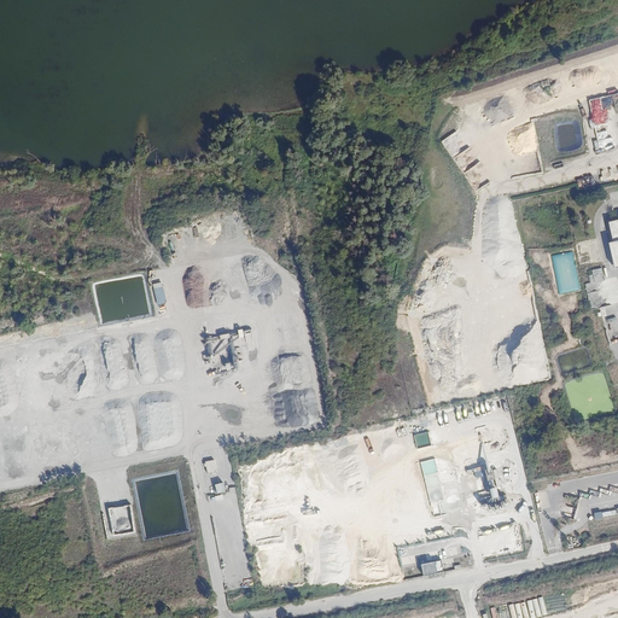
[(517,134),(517,145),(525,145),(525,149),(528,149),(528,141),(532,141),(532,136),(535,136),(535,128),(528,128),(528,138),(523,138),(523,134),(517,134)]
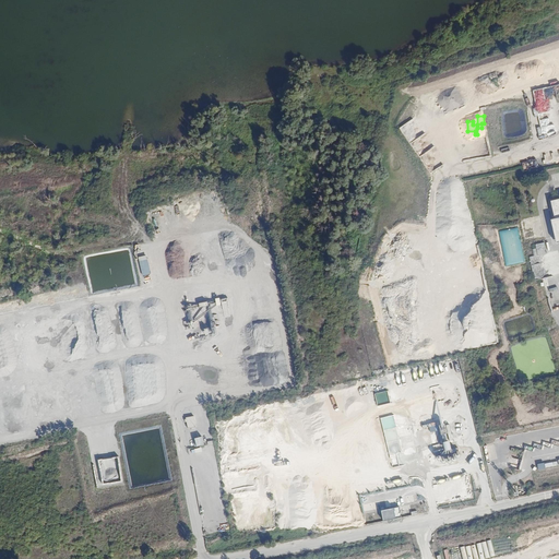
[(549,217),(555,240),(558,238),(558,194),(548,198),(552,216),(549,217)]
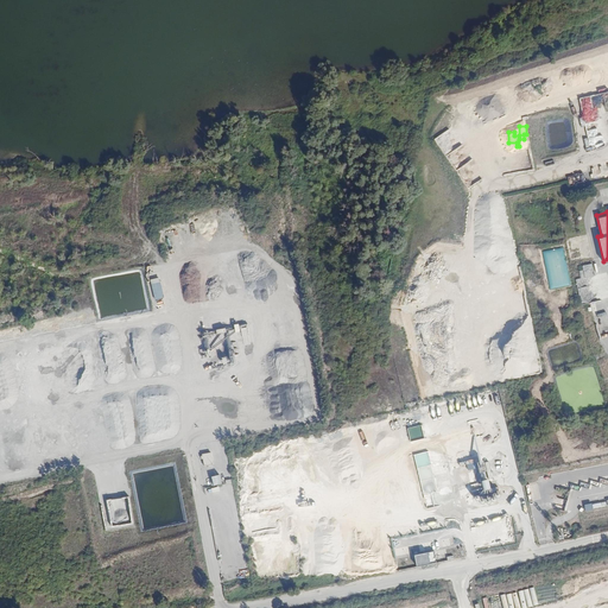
[(151,279),(156,299),(164,297),(159,277),(151,279)]
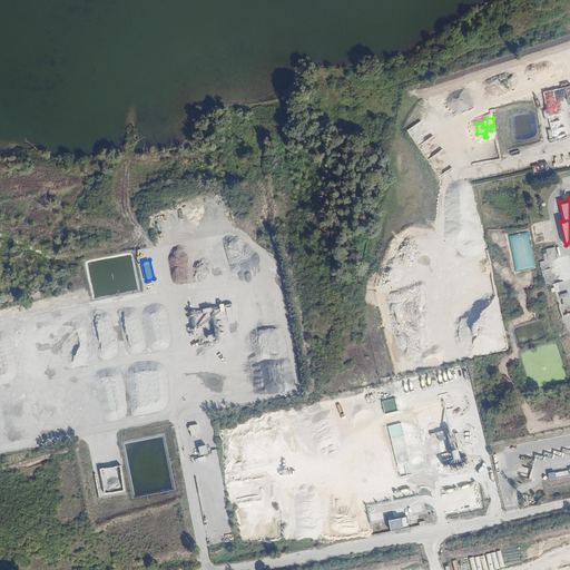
[(220,341),(217,320),(227,318),(226,313),(223,313),(223,315),(210,314),(225,311),(225,310),(224,303),(220,304),(220,308),(217,308),(209,307),(204,308),(203,312),(199,311),(194,312),(197,335),(197,334),(202,335),(203,335),(209,335),(210,341),(215,342),(220,341)]
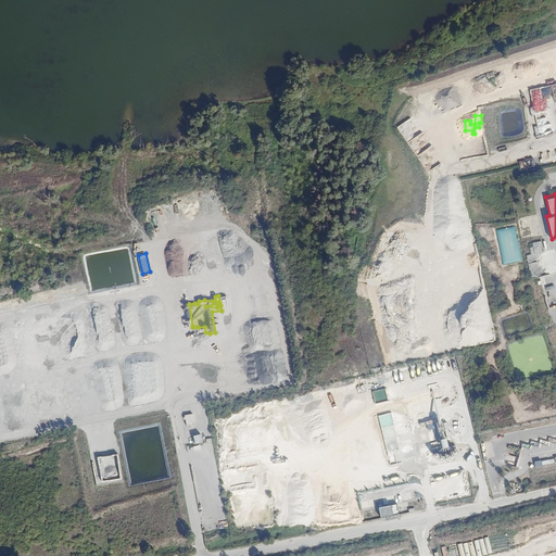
[(389,401),(386,388),(373,391),(376,403),(389,401)]
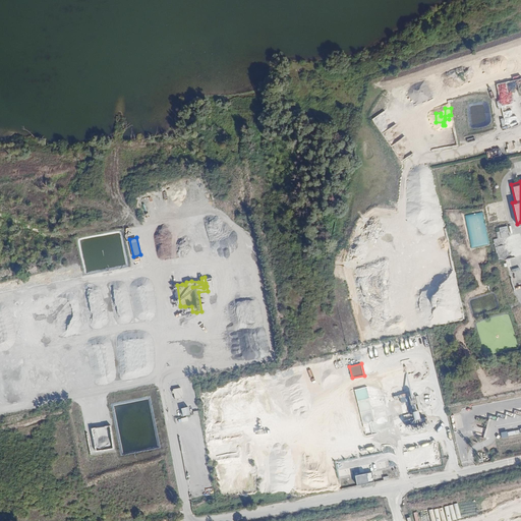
[(367,387),(355,389),(365,435),(377,432),(367,387)]
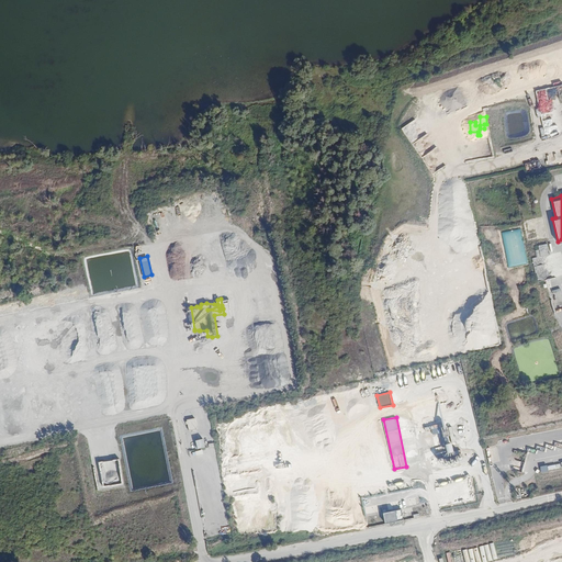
[(187,418),(188,430),(197,429),(197,418),(187,418)]
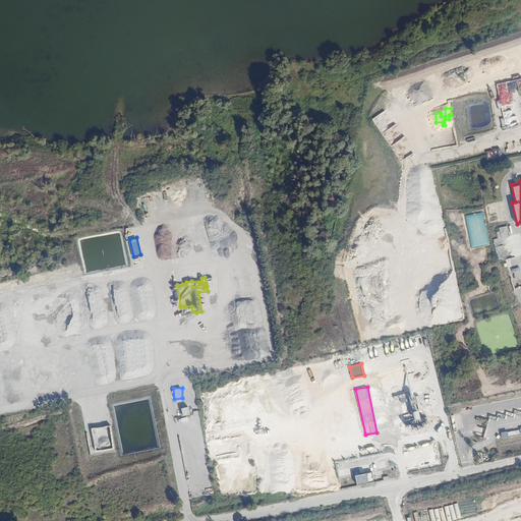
[(400,398),(400,402),(408,400),(406,393),(394,396),(395,400),(400,398)]
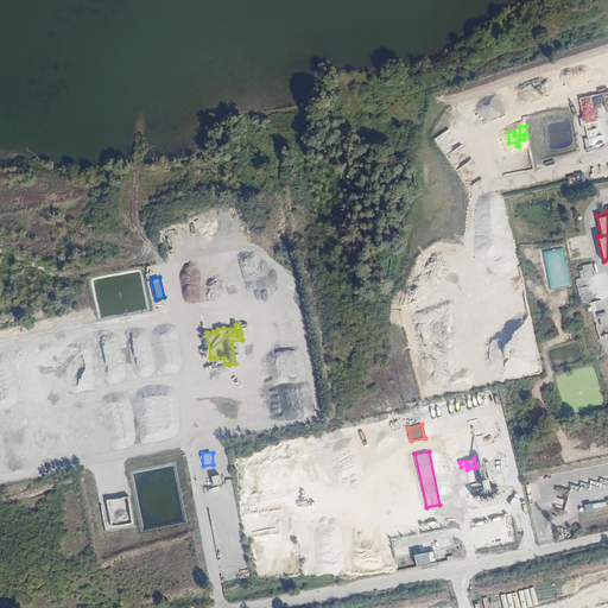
[(486,463),(488,479),(487,479),(486,473),(481,473),(485,491),(492,489),(491,480),(493,479),(492,469),(495,469),(494,461),(486,463)]
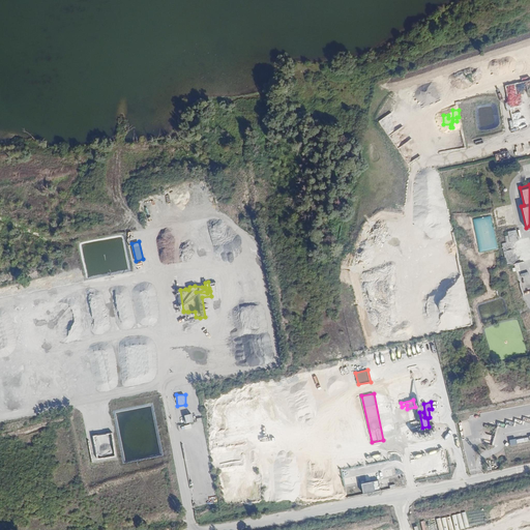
[(187,423),(194,421),(192,413),(184,415),(187,423)]
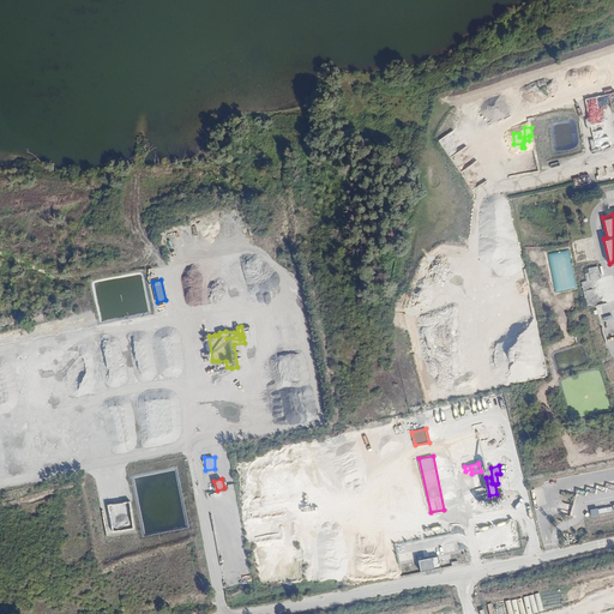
[(450,482),(444,482),(444,499),(456,498),(455,489),(450,489),(450,482)]
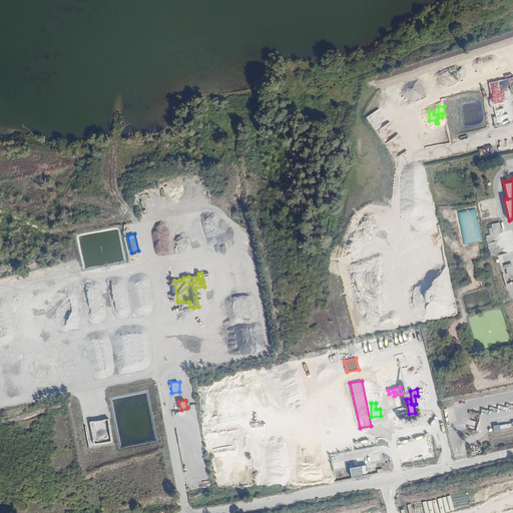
[(399,419),(408,417),(406,407),(398,409),(399,419)]
